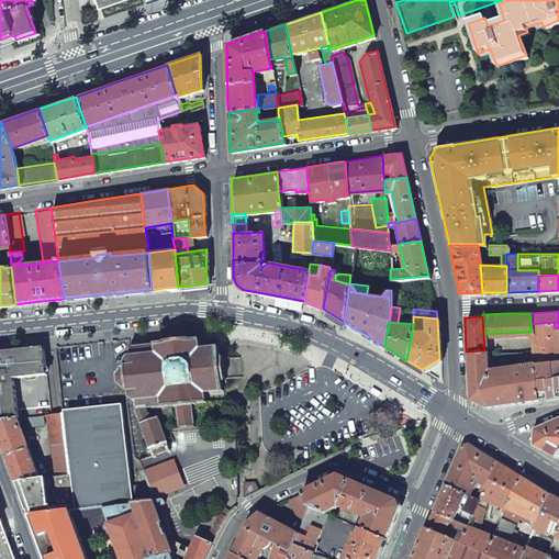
[(530,332),(533,350),(533,354),(557,350),(556,338),(555,328),(554,322),(530,324),(530,332)]
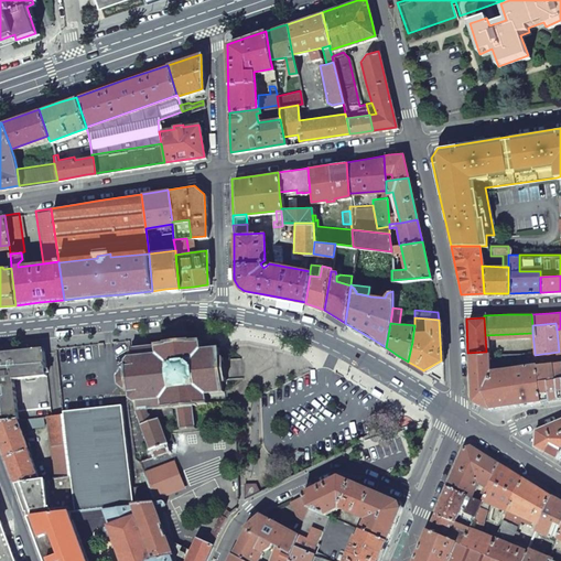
[(137,346),(127,346),(128,356),(126,359),(126,365),(125,366),(126,369),(122,369),(117,375),(118,384),(125,388),(128,388),(128,391),(129,391),(129,397),(135,400),(137,408),(144,408),(171,406),(176,405),(179,429),(193,428),(191,403),(205,402),(205,394),(223,391),(222,384),(226,383),(226,378),(223,359),(223,354),(218,354),(217,346),(198,347),(197,338),(153,343),(153,344),(137,346)]
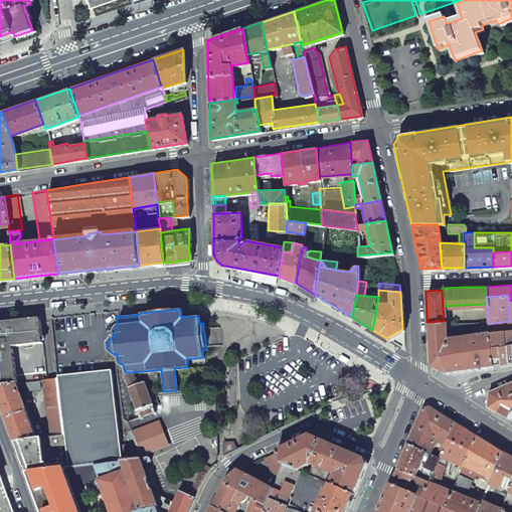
[(16,381),(12,344),(40,341),(38,319),(31,320),(31,317),(30,317),(0,320),(0,383),(1,383),(14,382),(16,381)]
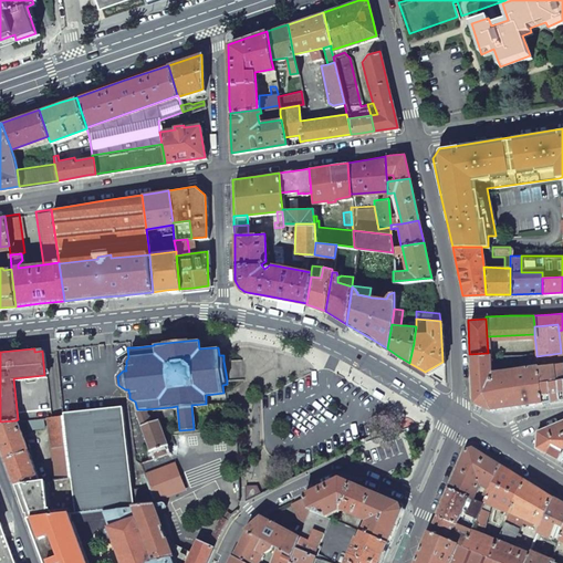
[(488,353),(469,354),(472,402),(489,408),(525,404),(541,402),(538,365),(524,367),(523,364),(522,365),(522,367),(496,372),(494,368),(489,368),(488,353)]
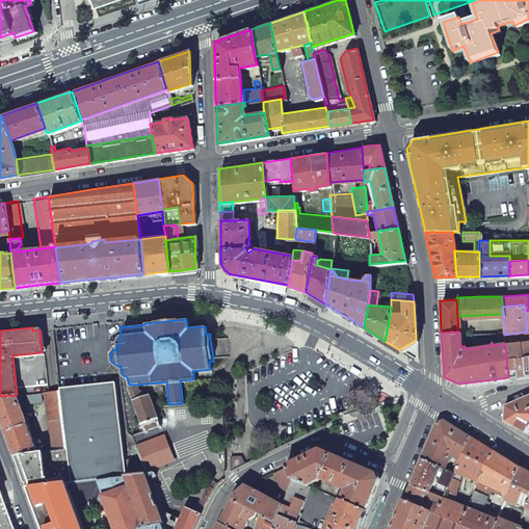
[(505,343),(527,340),(527,332),(504,335),(505,343)]
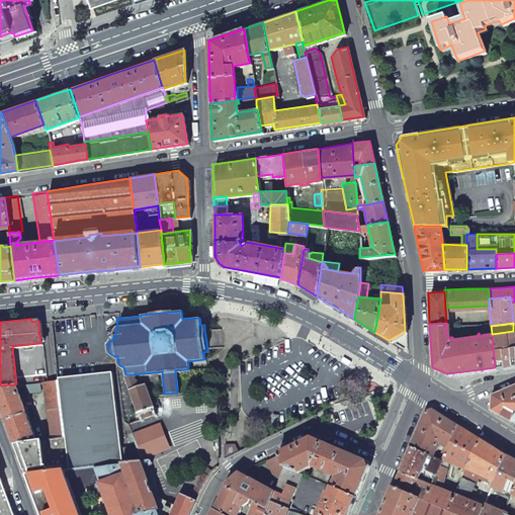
[(213,346),(213,329),(204,330),(207,347),(213,346)]
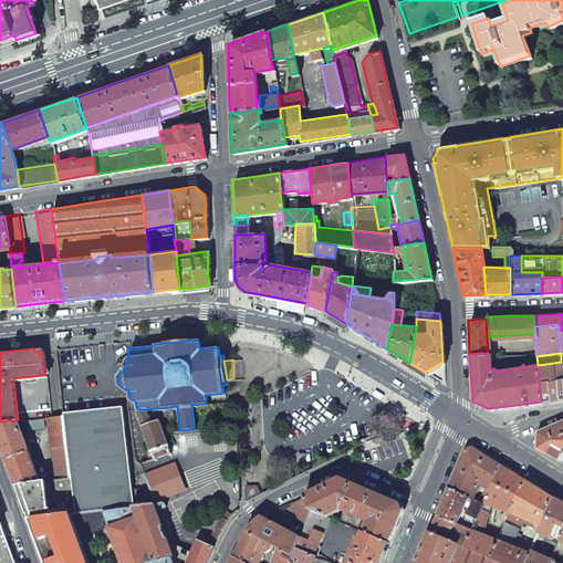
[(562,384),(562,377),(561,362),(538,365),(541,402),(562,396),(562,384)]
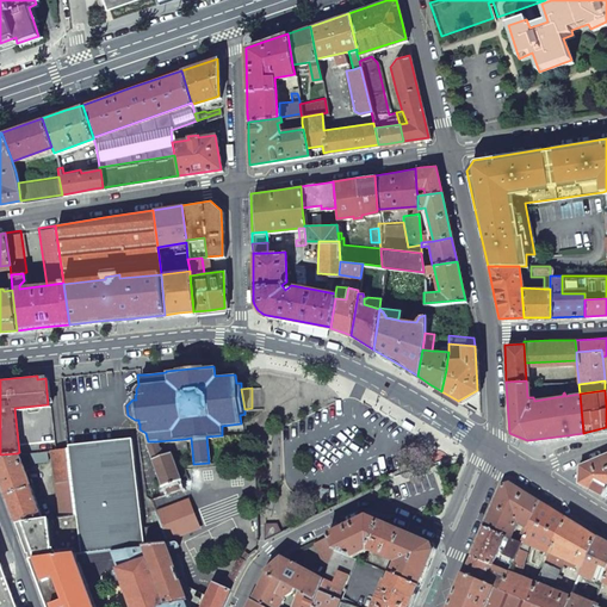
[(159,522),(141,525),(132,437),(67,443),(67,446),(70,479),(74,513),(79,551),(110,549),(142,545),(166,543),(163,536),(159,522)]
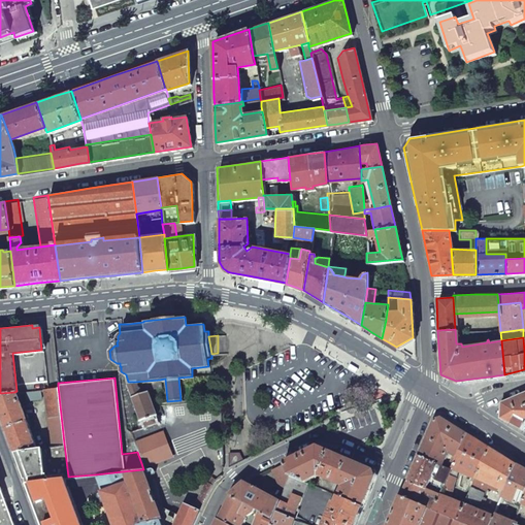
[(160,380),(135,382),(138,388),(161,387),(160,380)]
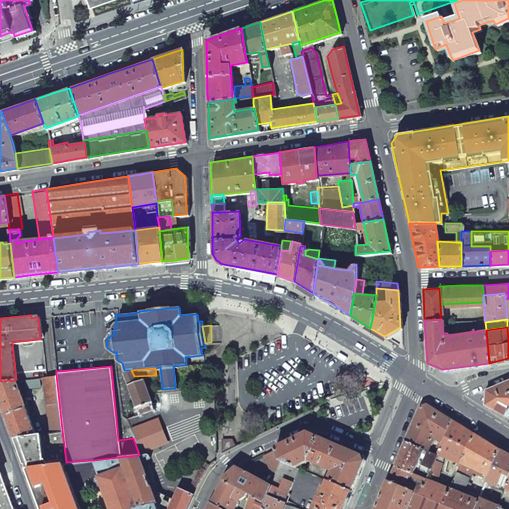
[(124,370),(122,370),(128,384),(127,384),(135,407),(137,406),(139,411),(140,412),(151,408),(149,403),(152,401),(143,377),(136,380),(134,376),(131,370),(124,370)]
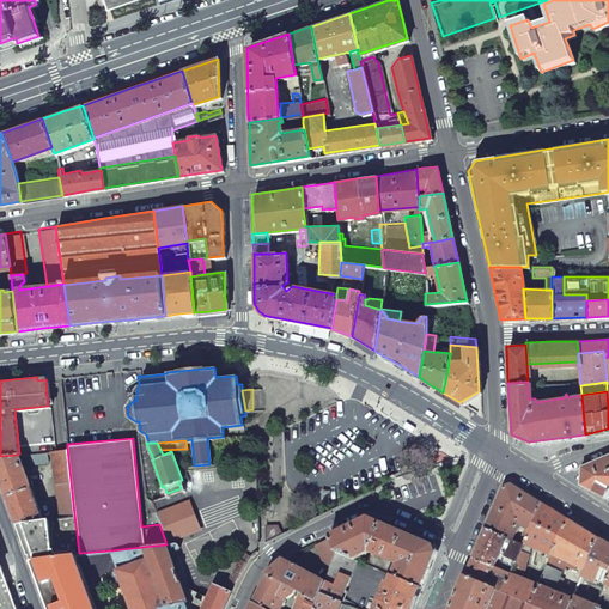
[(52,451),(55,483),(71,481),(67,448),(52,451)]
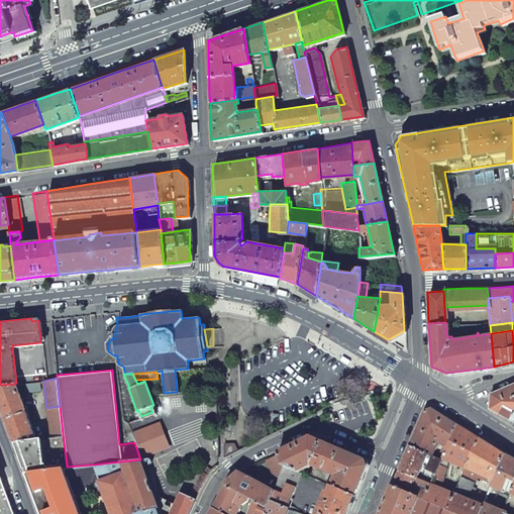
[(35,381),(19,383),(20,390),(36,388),(35,381)]
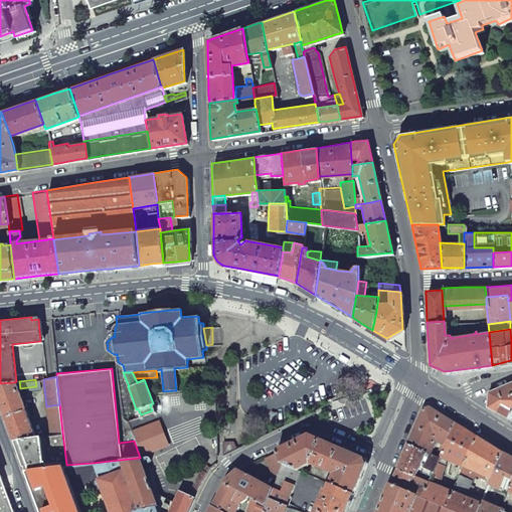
[(486,405),(508,416),(511,408),(511,380),(508,382),(487,391),(486,400),(486,405)]
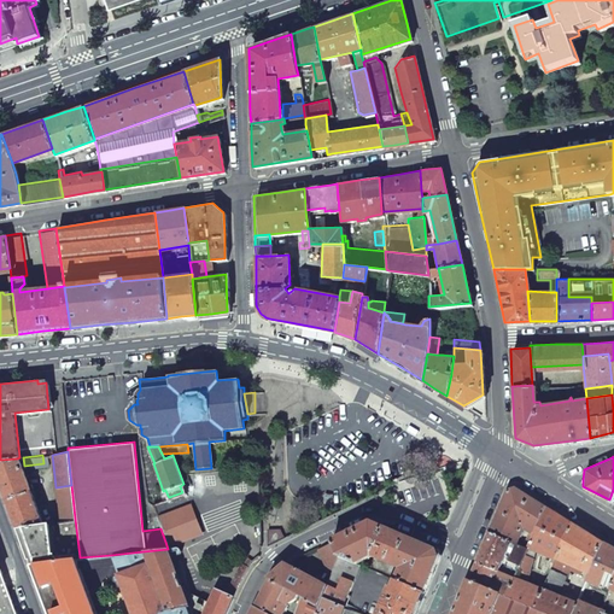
[(27,485),(17,458),(1,460),(0,460),(0,483),(4,492),(27,485)]
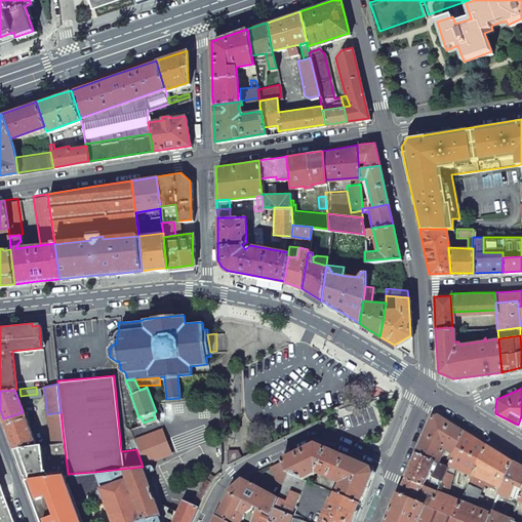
[(3,418),(4,424),(13,447),(27,446),(35,445),(25,417),(23,412),(3,418)]
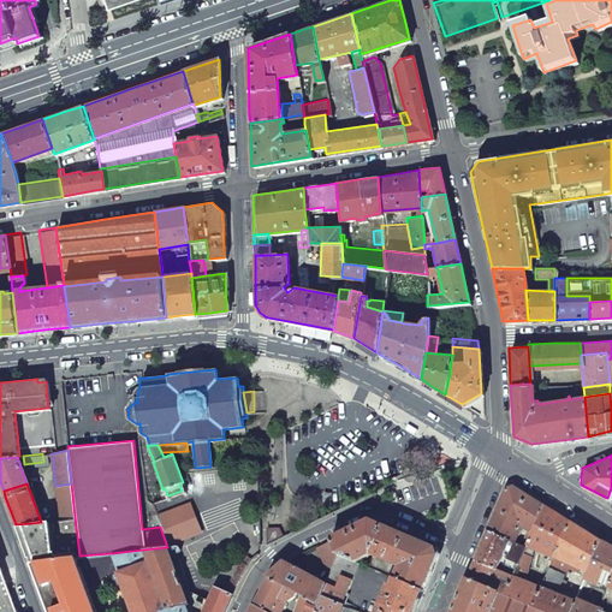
[(75,517),(71,483),(55,486),(54,486),(58,520),(75,517)]
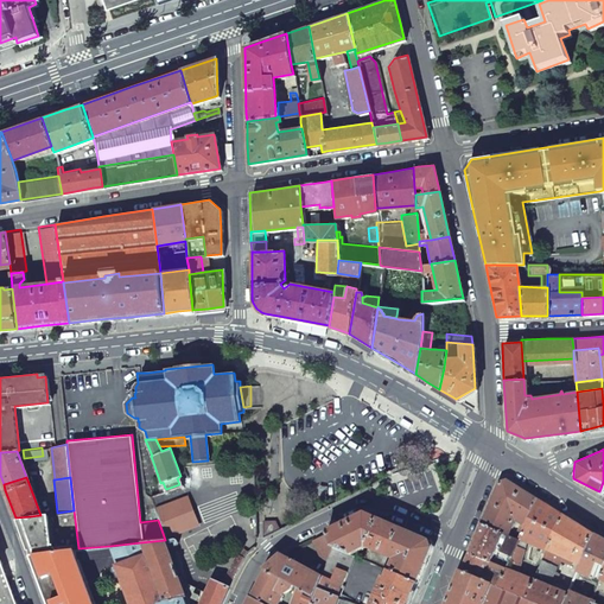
[(503,478),(496,481),(482,515),(478,522),(503,533),(512,515),(523,522),(535,497),(526,491),(503,478)]
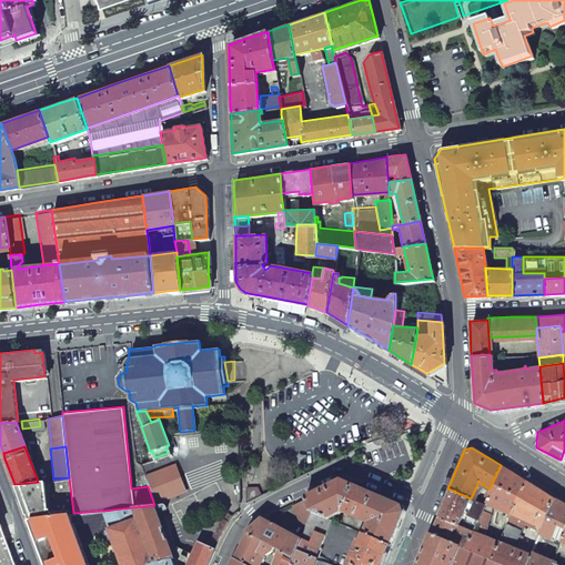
[(295,451),(294,463),(301,464),(303,452),(295,451)]
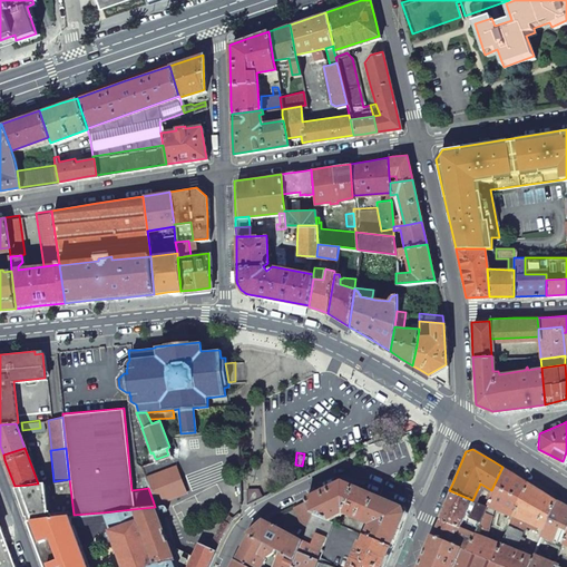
[(143,472),(148,488),(153,500),(184,490),(173,461),(143,472)]
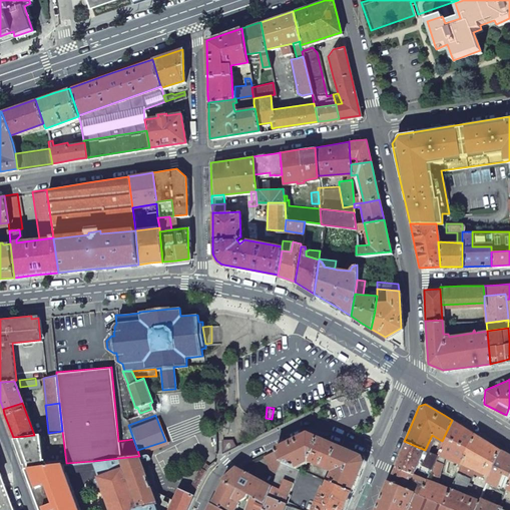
[(470,431),(452,420),(442,441),(441,443),(437,453),(443,456),(460,463),(474,433),(470,431)]
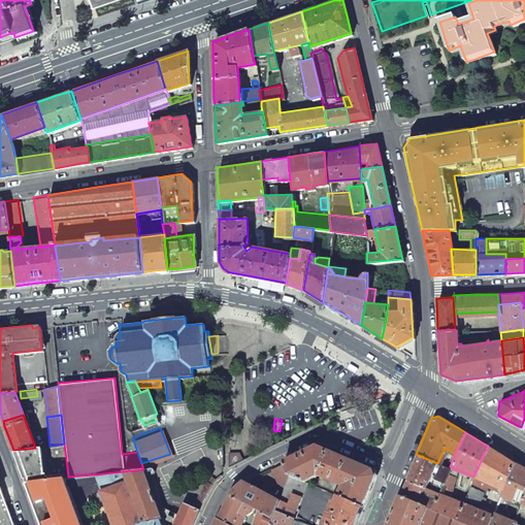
[(41,447),(44,480),(64,478),(68,477),(64,444),(50,446),(41,447)]
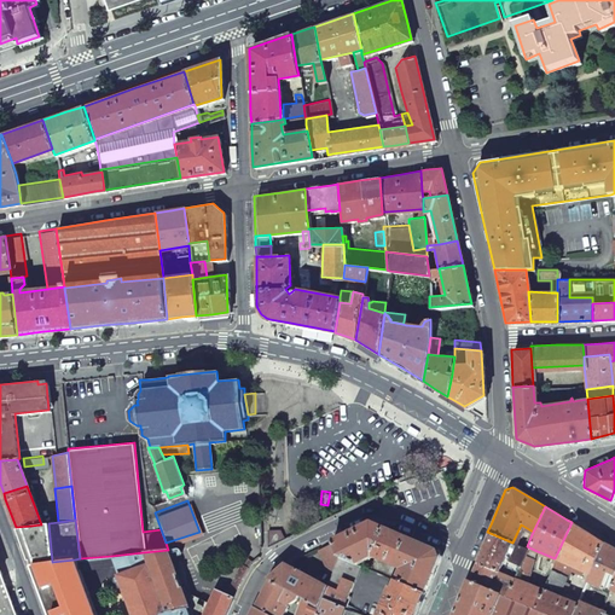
[(382,527),(370,521),(349,531),(330,540),(337,553),(355,562),(371,553),(382,527)]
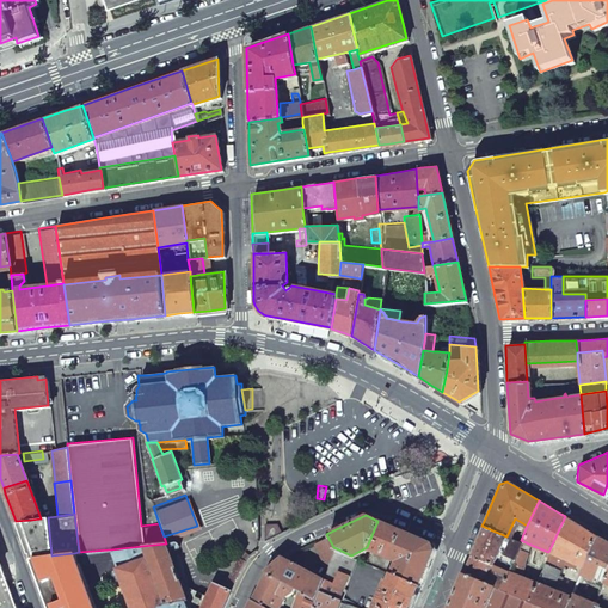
[(565,516),(548,552),(563,558),(567,559),(573,562),(581,566),(595,534),(590,532),(566,517),(565,516)]
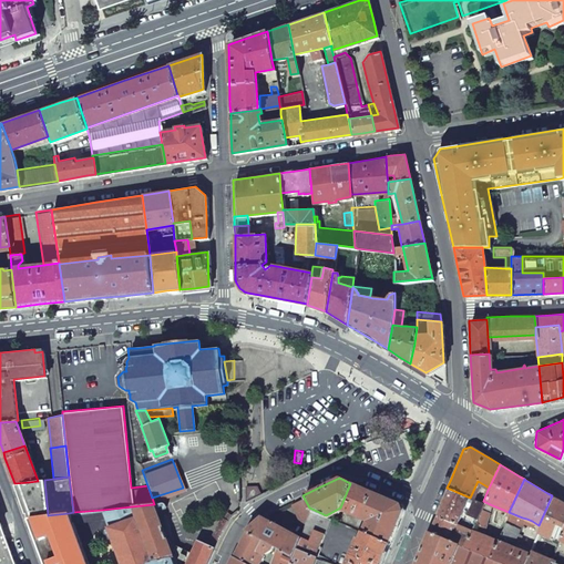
[(18,493),(27,518),(48,515),(44,480),(38,481),(29,482),(30,492),(18,493)]
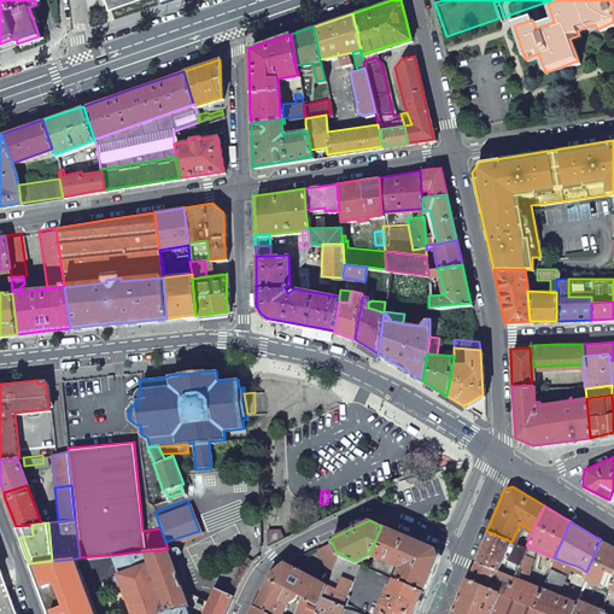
[(31,525),(16,526),(19,537),(33,536),(31,525)]
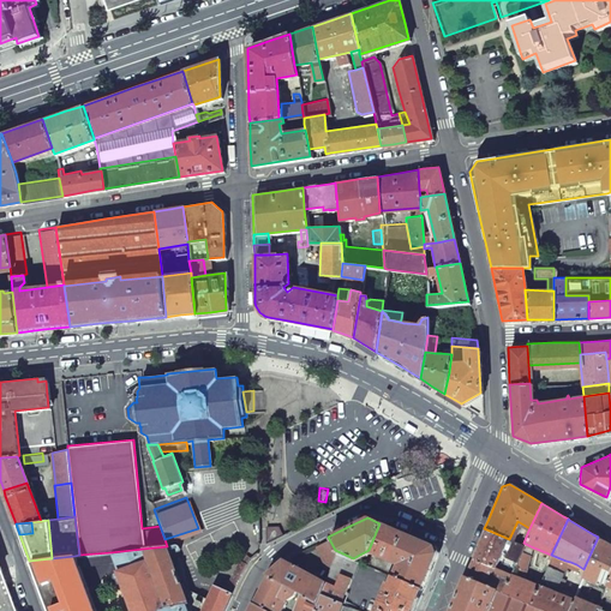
[(396,531),(379,523),(369,550),(390,559),(401,532),(396,531)]
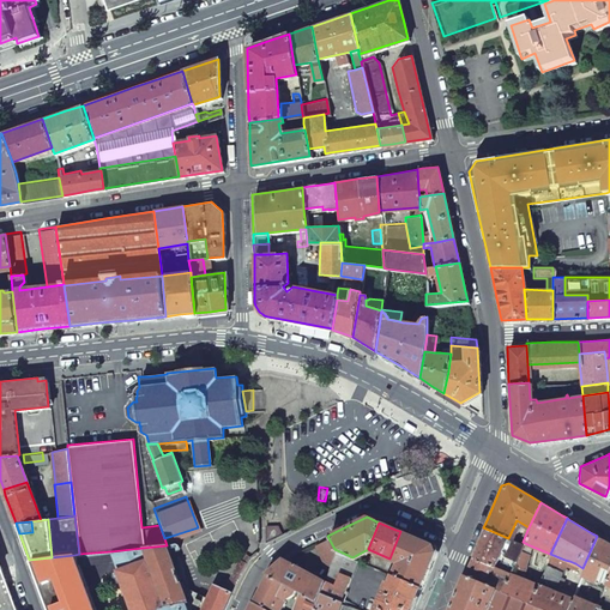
[(276,524),(264,524),(264,539),(279,531),(276,524)]
